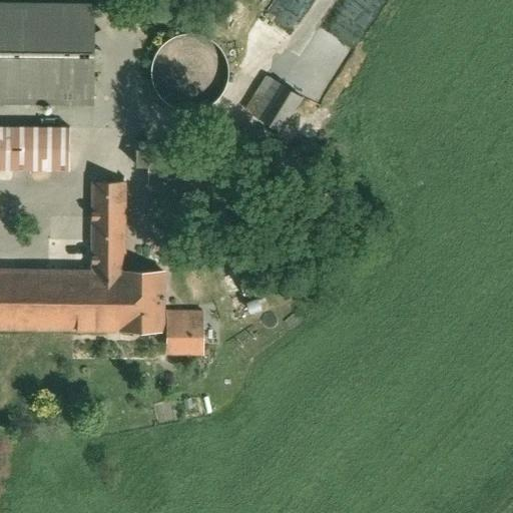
[(0,2),(0,105),(94,106),(95,3),(0,2)]
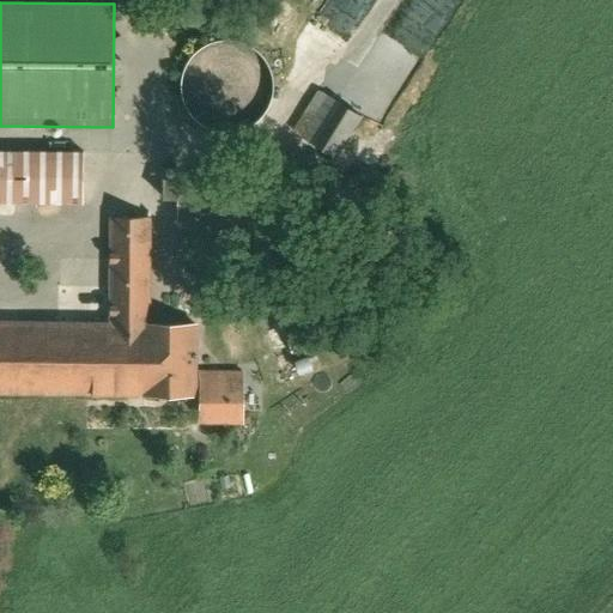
[(266,66),(254,50),(240,42),(222,40),(205,43),(189,54),(181,70),(178,87),(183,104),(194,119),(208,127),(228,129),(243,126),(259,115),(268,98),(269,82),(266,66)]
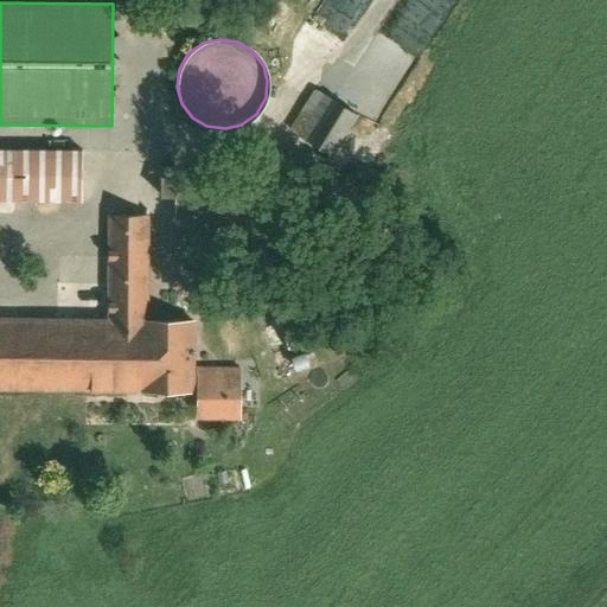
[(317,85),(292,129),(336,155),(362,112),(317,85)]
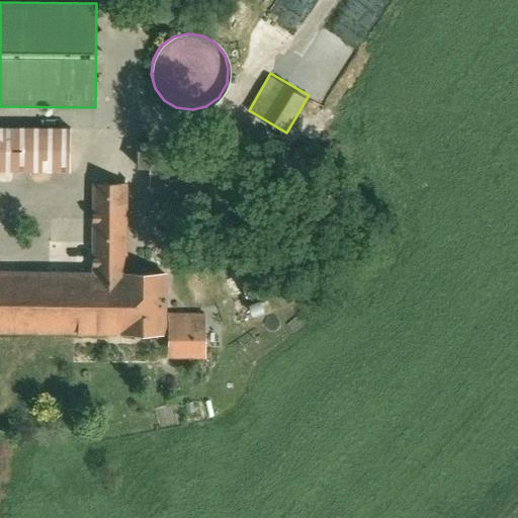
[(0,172),(74,173),(74,126),(0,126),(0,172)]
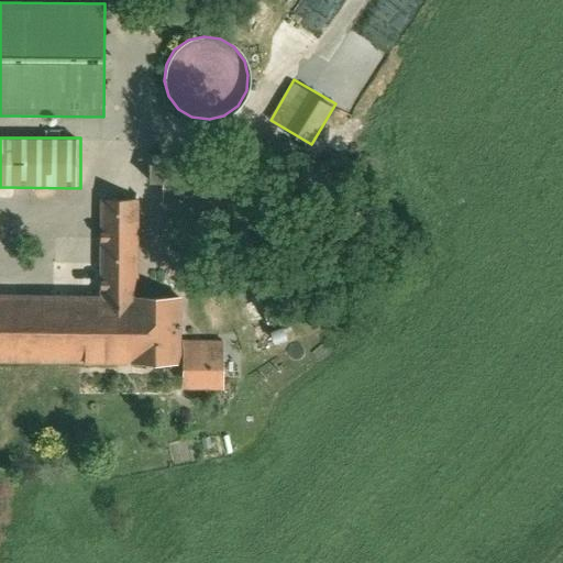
[(164,158),(150,157),(150,184),(162,184),(162,208),(169,208),(209,208),(210,158),(164,158)]
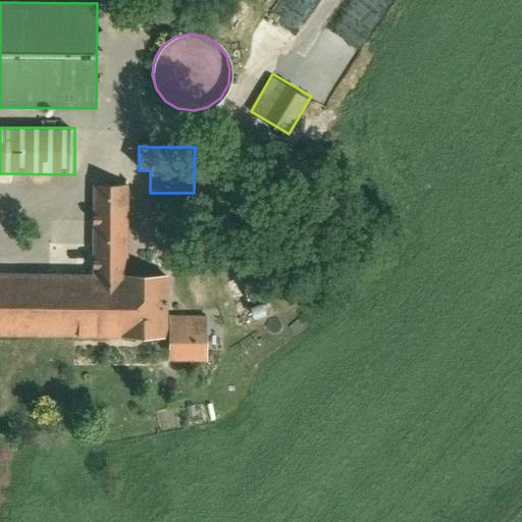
[(0,341),(166,343),(166,360),(207,359),(206,317),(165,318),(166,274),(124,273),(125,185),(91,185),(90,273),(0,272),(0,341)]
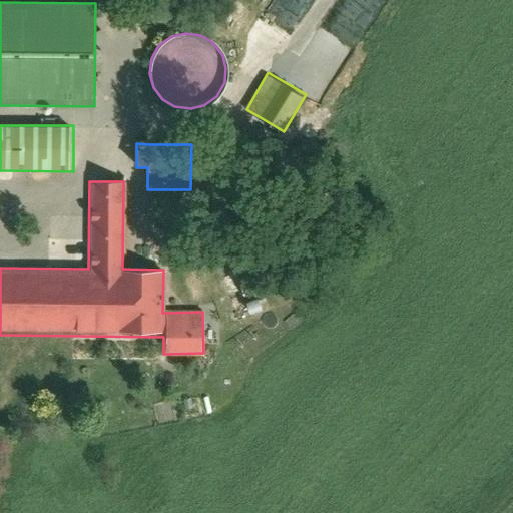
[(232,276),(241,299),(291,281),(282,257),(232,276)]
